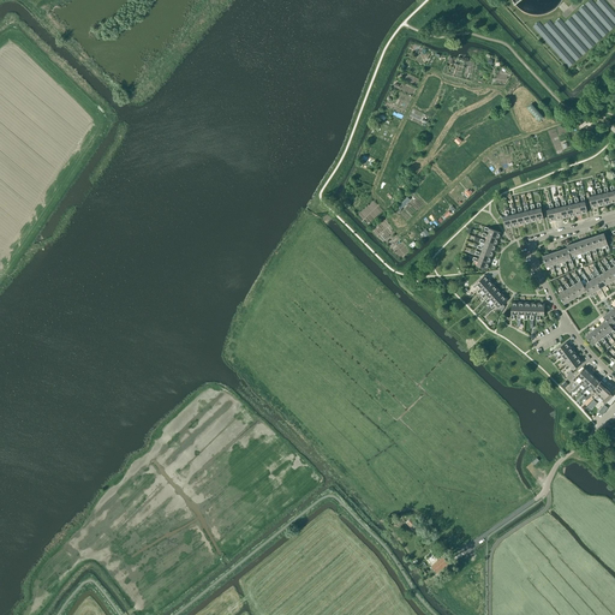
[(532,103),(526,108),(538,121),(543,117),(532,103)]
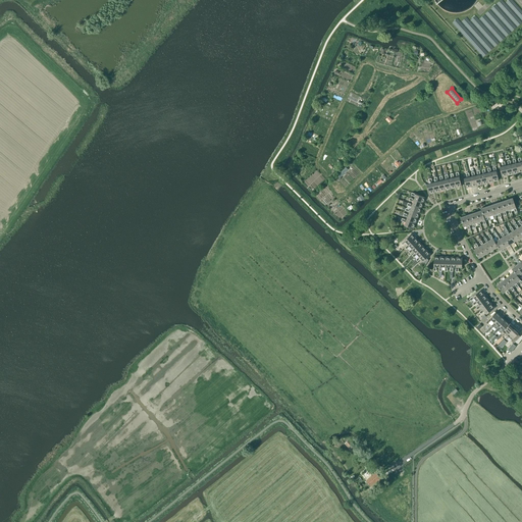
[(414,200),(423,203),(425,198),(412,193),(411,195),(415,197),(414,200)]
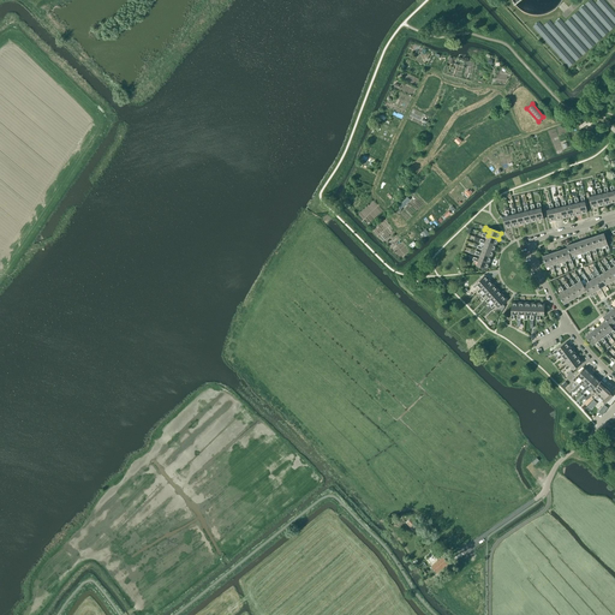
[(499,239),(488,236),(483,233),(482,236),(487,238),(485,242),(496,245),(499,239)]
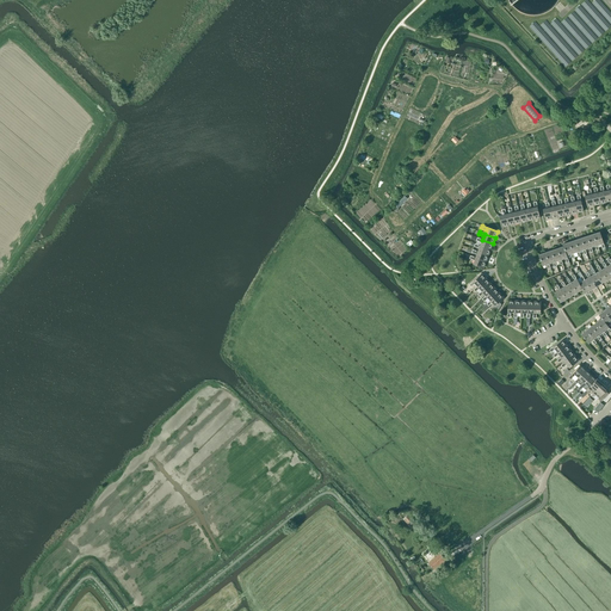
[(593,234),(597,245),(600,244),(603,248),(605,247),(600,232),(593,234)]
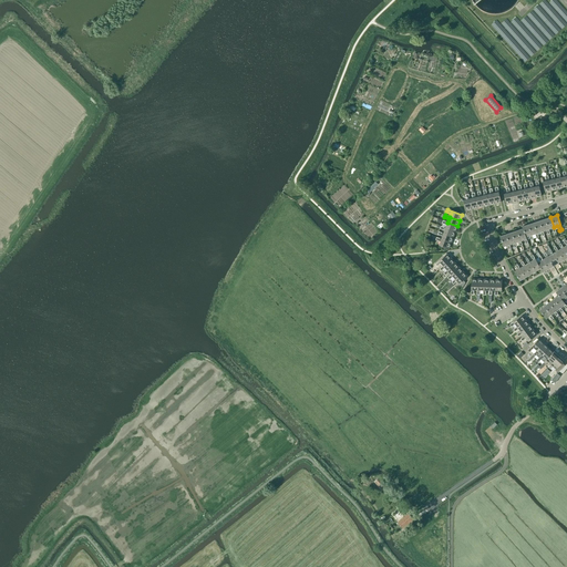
[(556,232),(554,227),(550,217),(545,219),(548,229),(552,228),(554,233),(556,232)]
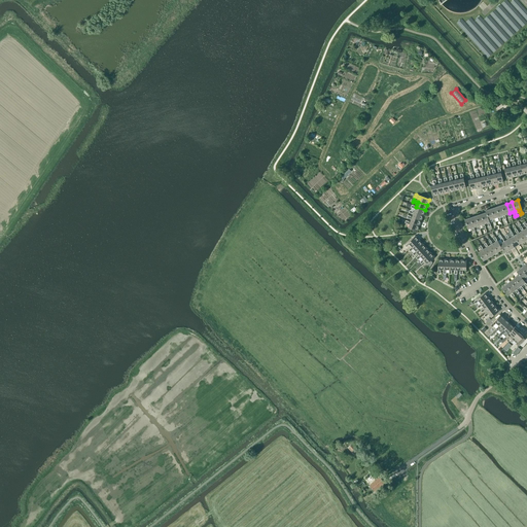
[(512,217),(510,213),(506,204),(501,205),(504,215),(507,214),(508,217),(512,217)]
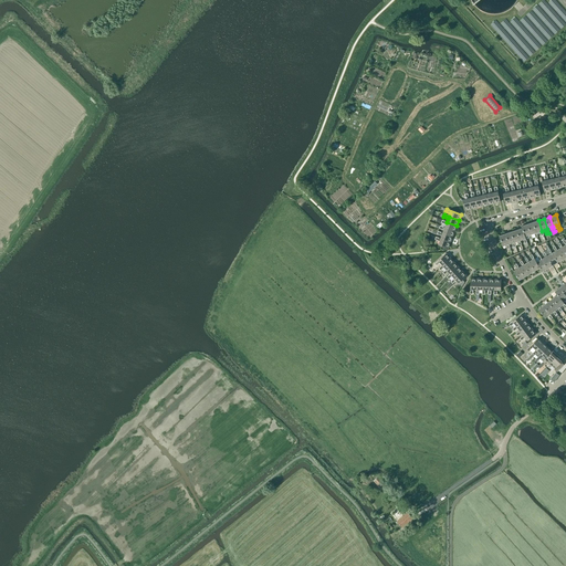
[(447,222),(442,220),(441,222),(446,224),(444,228),(454,231),(457,226),(447,222)]
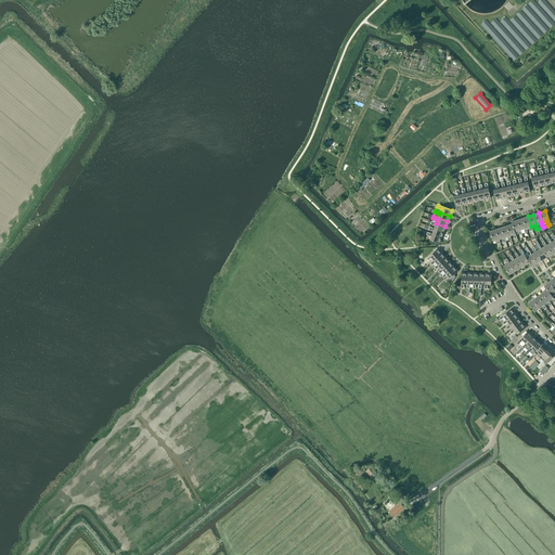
[(532,230),(531,227),(528,216),(523,218),(526,228),(529,227),(532,235),(534,234),(532,230)]
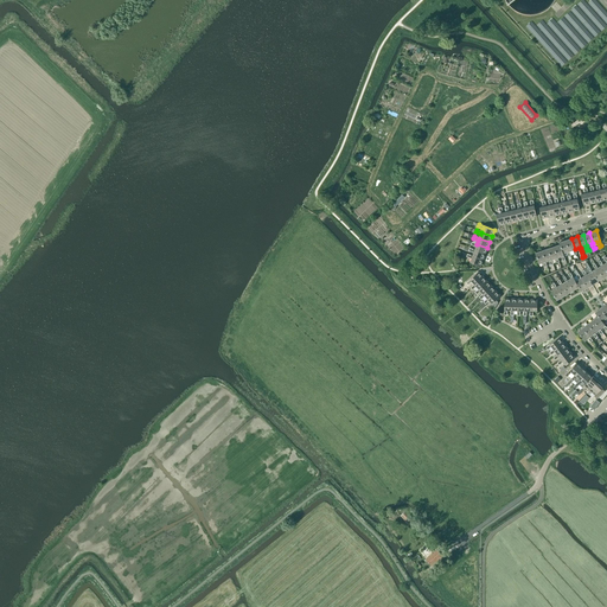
[(576,254),(575,249),(572,238),(566,241),(569,251),(573,250),(574,255),(576,254)]
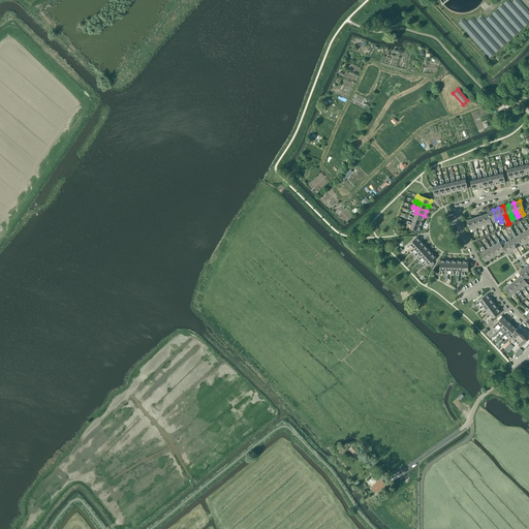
[(497,223),(496,219),(493,210),(487,212),(488,214),(491,221),(494,220),(495,224),(497,223)]
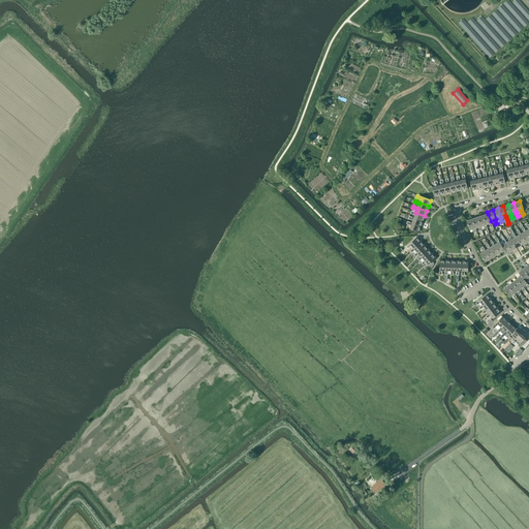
[(425,216),(415,213),(411,211),(410,213),(414,215),(413,218),(423,221),(425,216)]
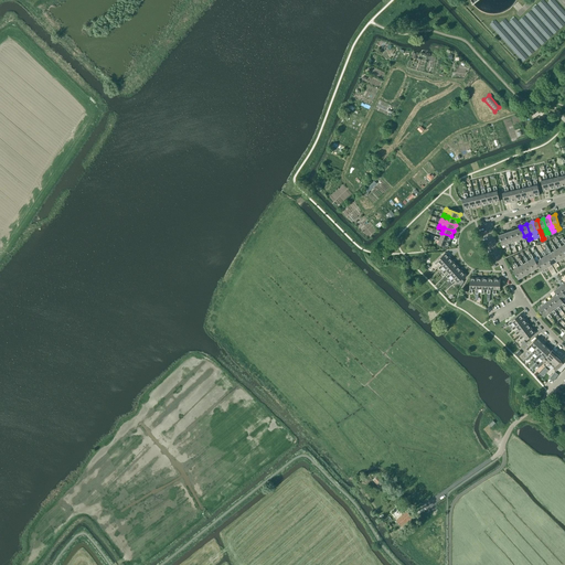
[(526,242),(524,236),(521,228),(515,230),(519,240),(522,238),(524,243),(526,242)]
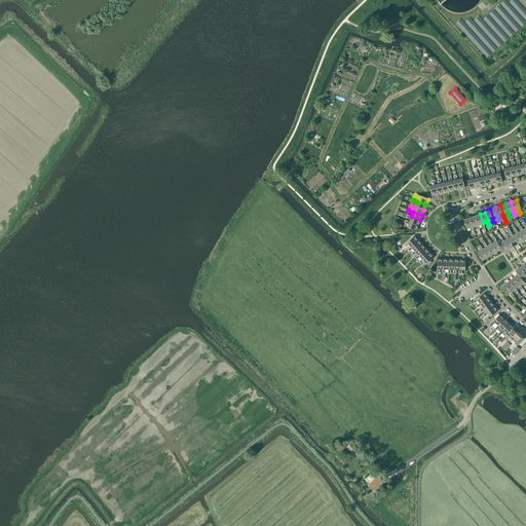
[(484,227),(483,223),(480,214),(475,216),(478,225),(481,224),(482,228),(484,227)]
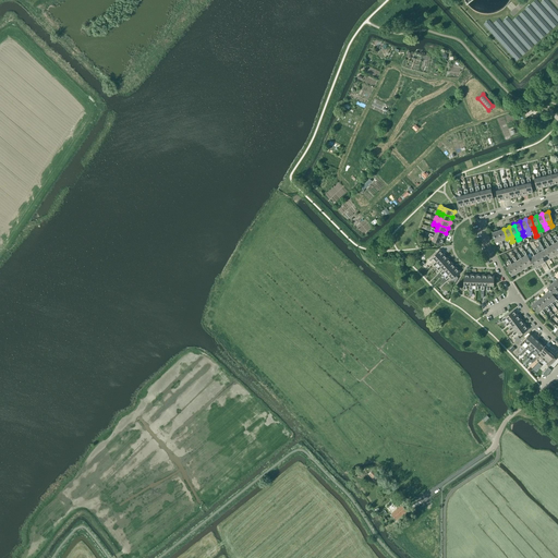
[(446,233),(436,230),(432,228),(431,230),(435,232),(434,235),(444,239),(446,233)]
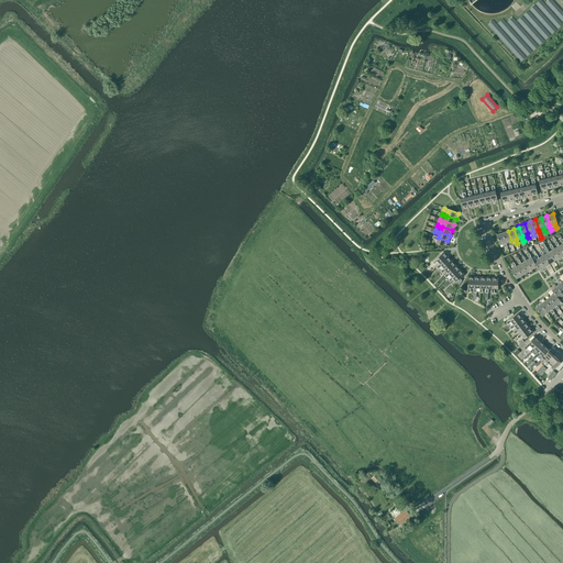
[(512,245),(511,241),(508,231),(503,233),(506,243),(509,242),(510,246),(512,245)]
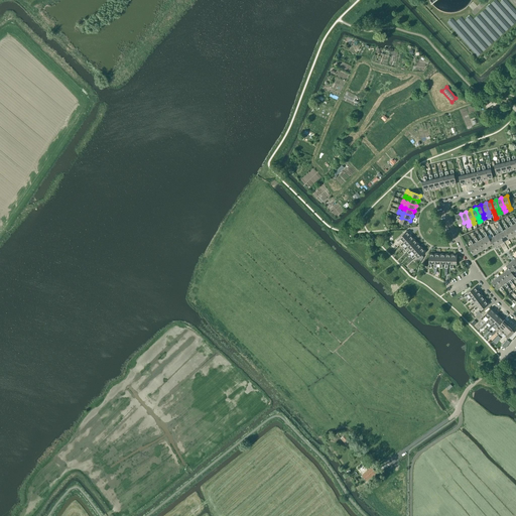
[(465,227),(464,223),(461,214),(455,215),(458,224),(462,223),(463,227),(465,227)]
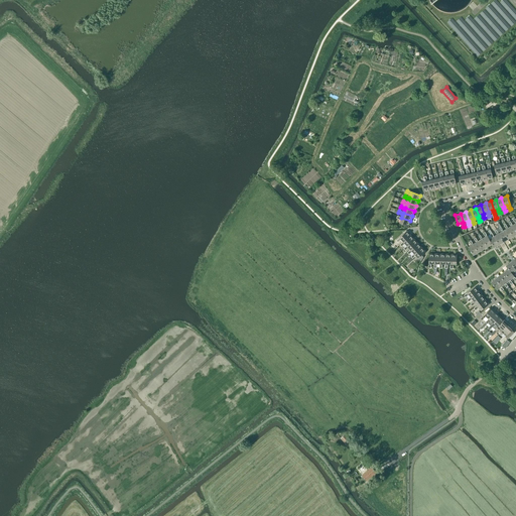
[(410,221),(401,218),(394,215),(393,217),(396,218),(401,220),(399,223),(408,227),(410,221)]
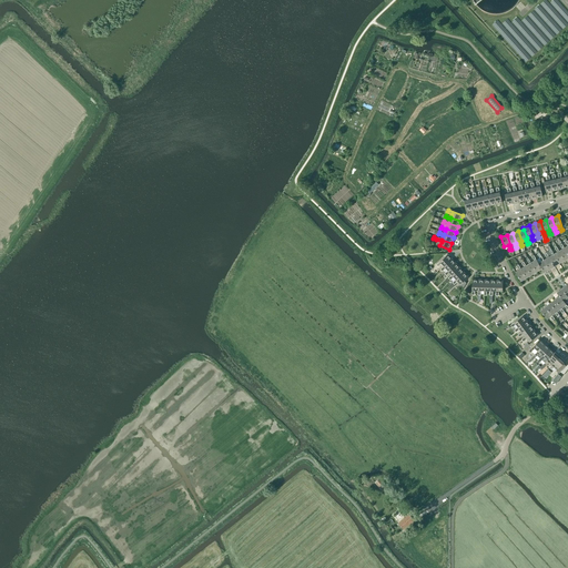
[(565,260),(559,251),(557,247),(555,249),(557,252),(554,254),(559,263),(565,260)]
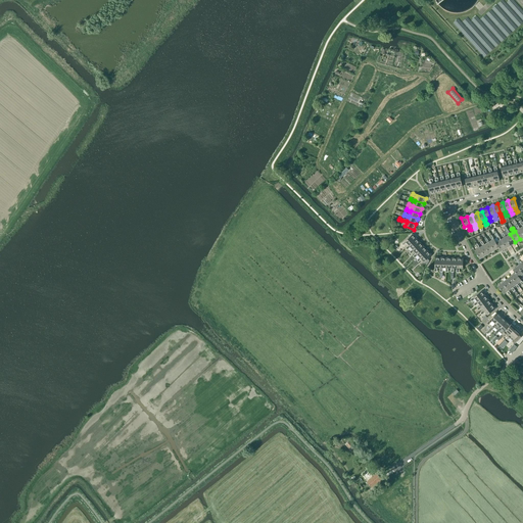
[(515,242),(510,234),(508,230),(506,231),(508,235),(506,237),(510,245),(515,242)]
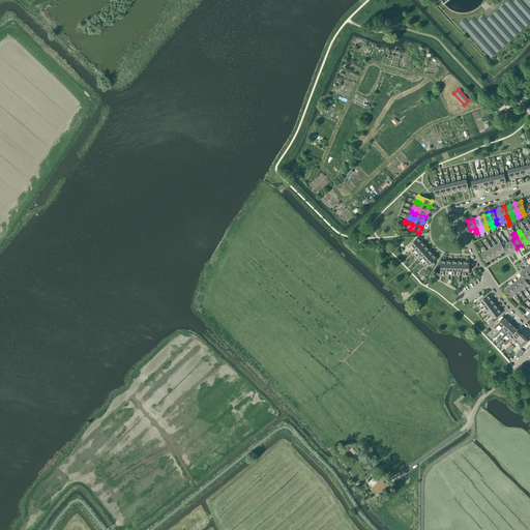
[(512,252),(507,242),(503,236),(501,237),(503,240),(505,244),(502,245),(505,251),(507,255),(512,252)]
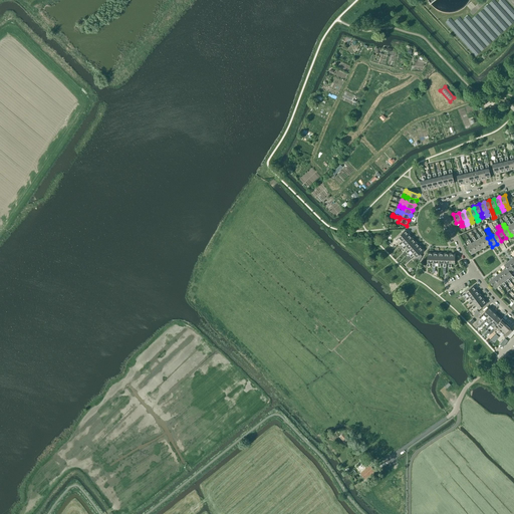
[(501,241),(497,233),(494,229),(493,230),(495,234),(492,235),(497,244),(501,241)]
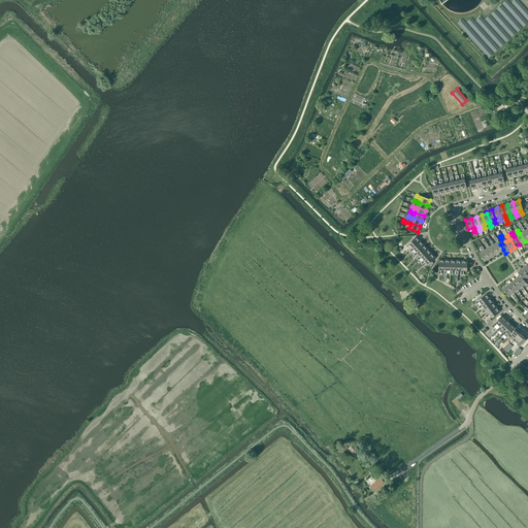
[(413,248),(420,240),(417,236),(405,246),(407,248),(410,244),(413,248)]
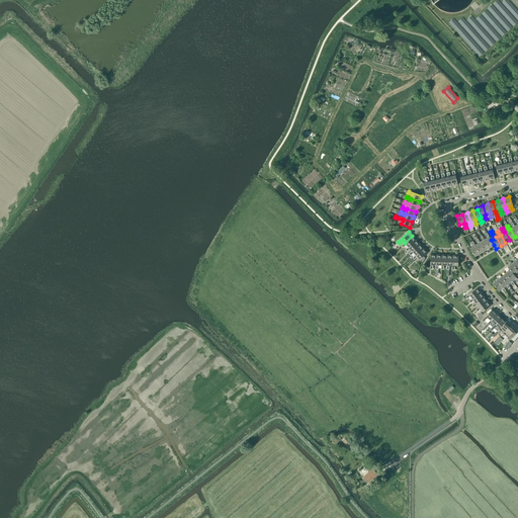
[(494,245),(491,240),(487,233),(485,234),(487,238),(485,240),(489,248),(494,245)]
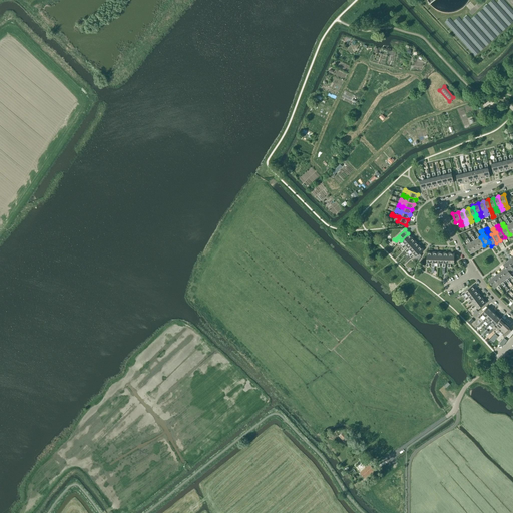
[(405,244),(412,237),(408,233),(401,240),(398,243),(399,244),(403,241),(405,244)]
